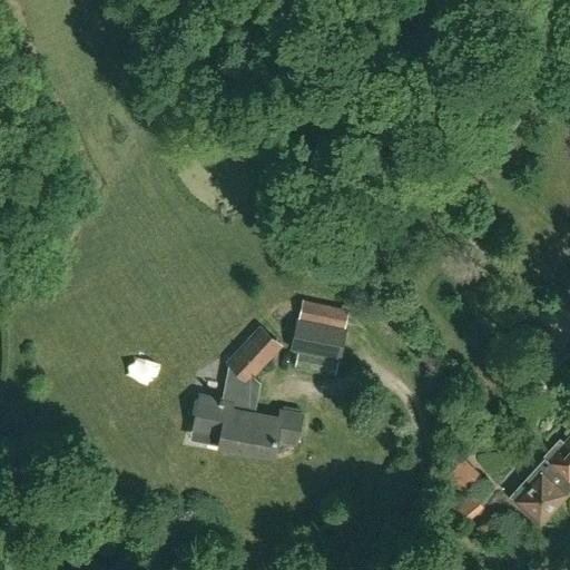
[(303,300),(300,318),(297,318),(291,351),(298,352),(295,365),(335,374),(338,360),(341,361),(346,328),(345,328),(349,310),(303,300)]
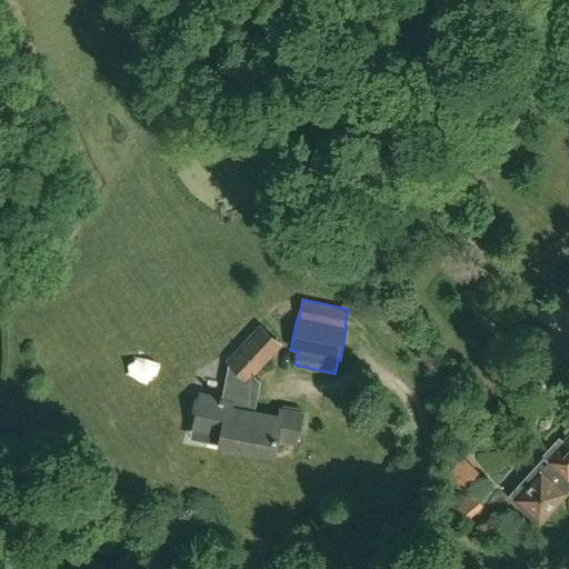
[(302,415),(280,410),(279,417),(248,411),(255,382),(248,377),(277,347),(259,330),(229,361),(238,369),(231,399),(200,393),(193,429),(206,431),(205,442),(272,455),(276,438),(297,441),(302,415)]
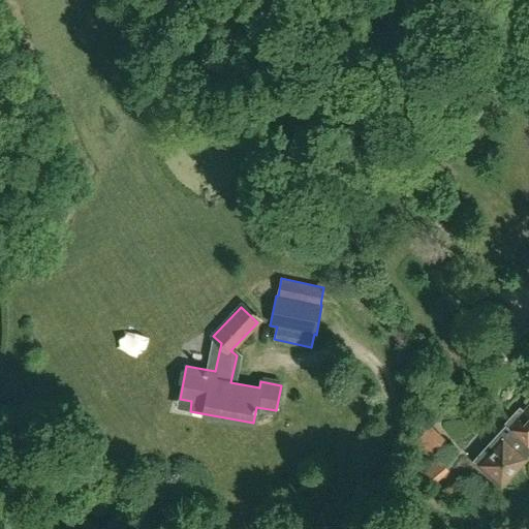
[(501,426),(505,429),(480,455),(504,477),(525,457),(523,455),(528,446),(528,402),(523,410),(519,406),(501,426)]
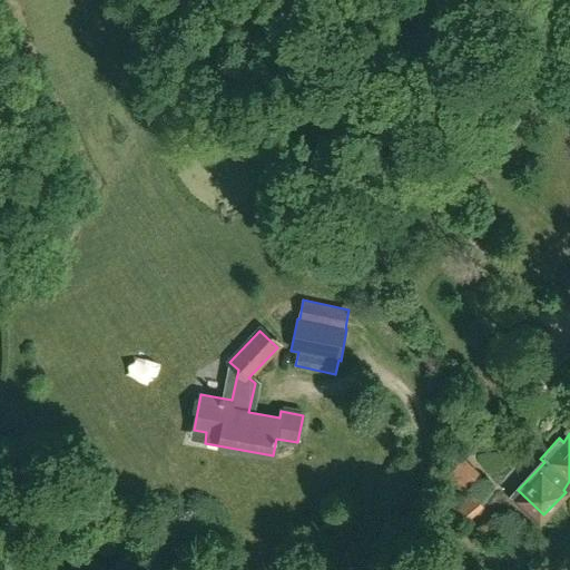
[(475,480),(459,464),(443,479),(459,494),(475,480)]
